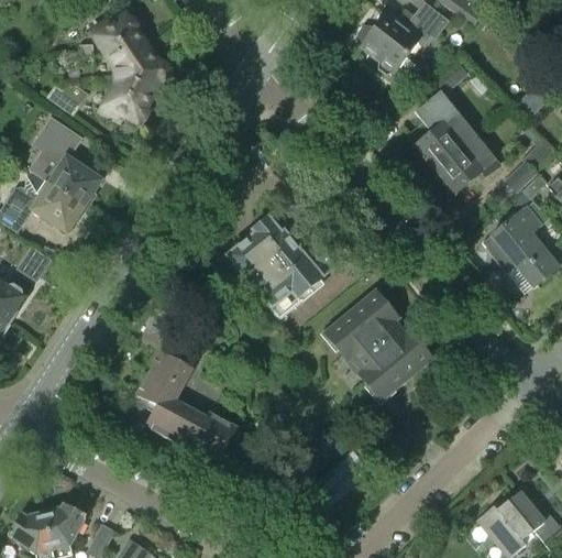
[(443,0),(465,15),(474,2),(471,0),(443,0)]
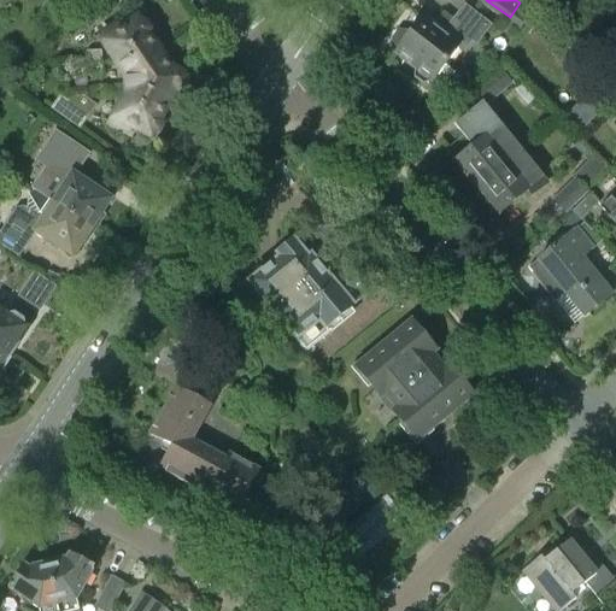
[(415,72),(423,80),(432,76),(434,74),(436,75),(461,45),(463,46),(471,35),(477,40),(492,22),(467,3),(453,18),(443,11),(434,22),(422,13),(410,28),(408,27),(398,25),(392,34),(396,42),(397,43),(397,46),(418,63),(417,64),(415,72)]
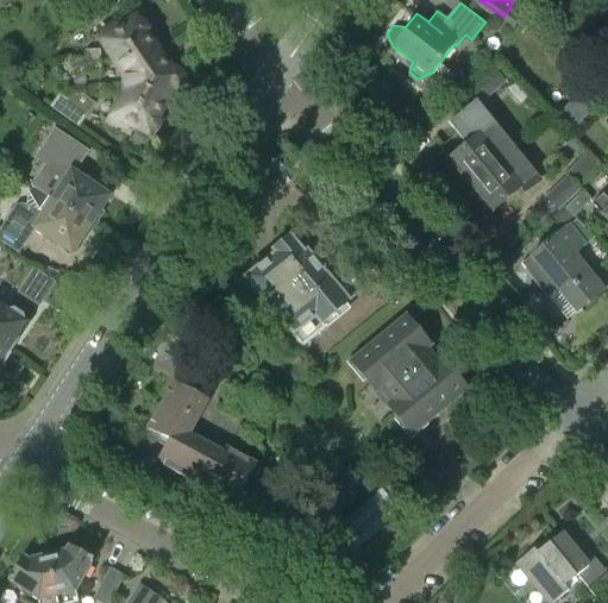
[(114,57),(123,57),(155,56),(162,51),(148,29),(148,25),(144,19),(139,18),(137,13),(119,25),(117,20),(98,33),(114,57)]
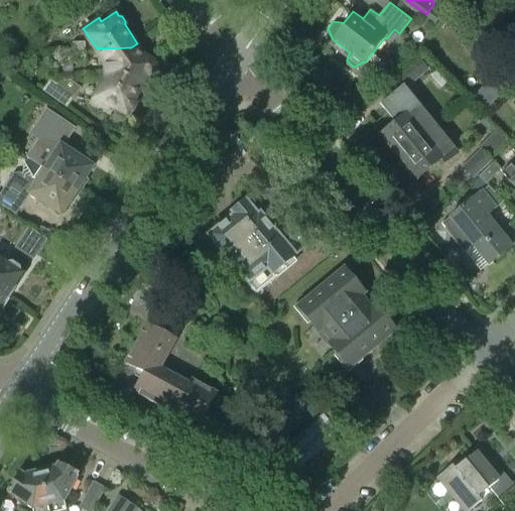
[(75,38),(75,49),(87,49),(87,38),(75,38)]
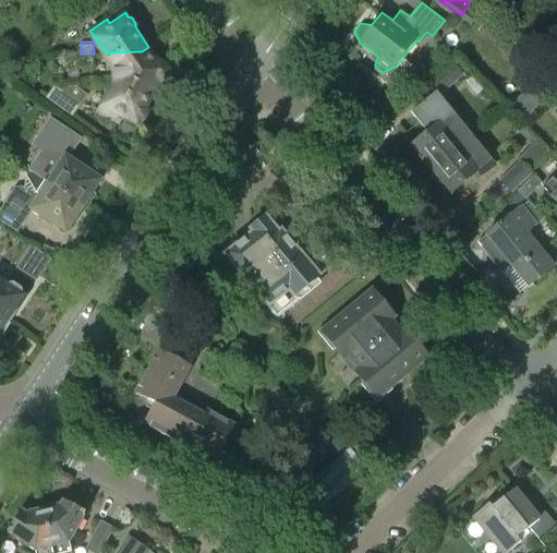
[(142,51),(112,52),(113,65),(116,65),(117,82),(147,81),(155,85),(159,77),(162,77),(164,76),(165,76),(167,74),(168,73),(168,72),(168,71),(168,69),(168,67),(167,64),(166,63),(165,62),(162,62),(161,62),(159,62),(158,62),(148,47),(142,51)]
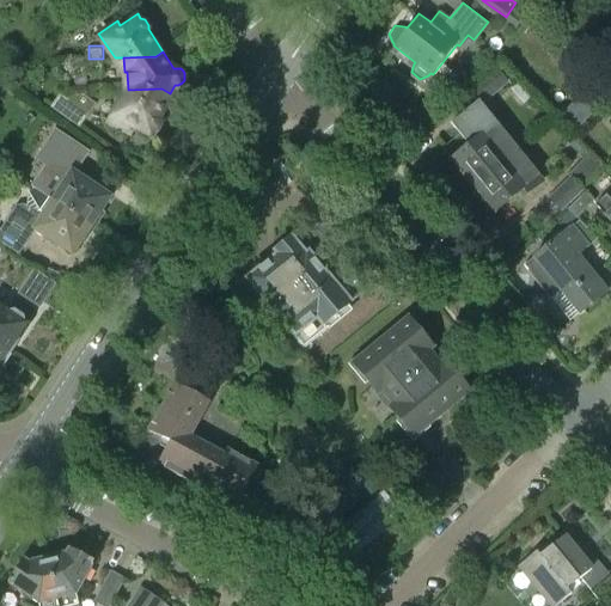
[(89,59),(89,68),(103,68),(103,59),(89,59)]
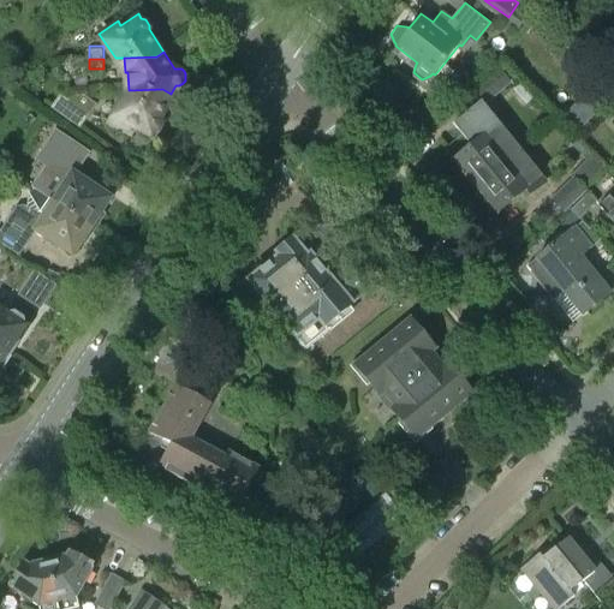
[(496,66),(472,87),(483,100),(508,79),(507,77),(512,72),(504,63),(499,67),(496,66)]
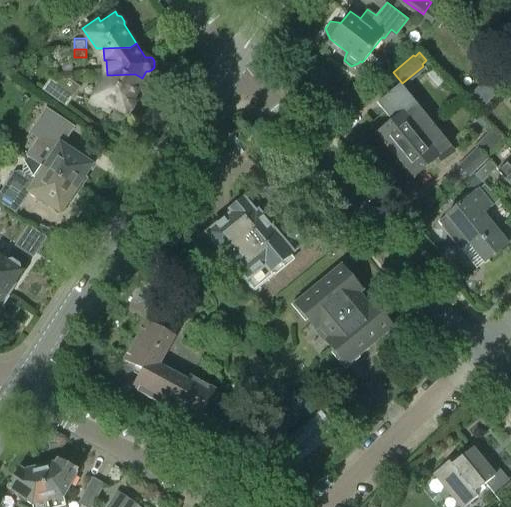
[(135,74),(107,75),(105,75),(94,98),(109,106),(111,102),(126,110),(128,106),(131,105),(134,99),(133,96),(142,78),(135,74)]
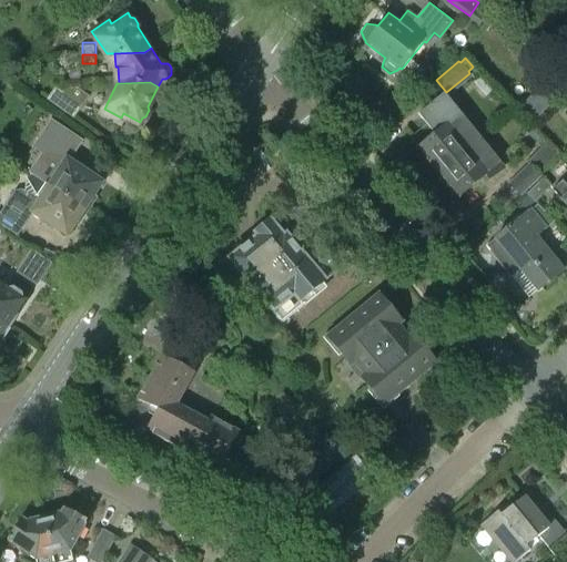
[(57,84),(48,95),(68,111),(77,100),(57,84)]
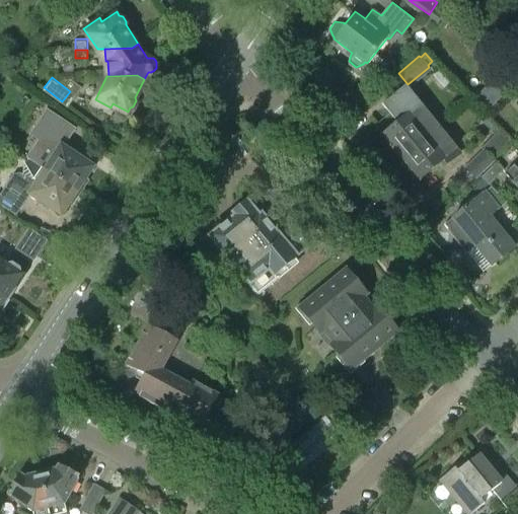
[(385,132),(402,153),(440,125),(408,84),(407,85),(405,83),(382,101),(398,121),(385,132)]
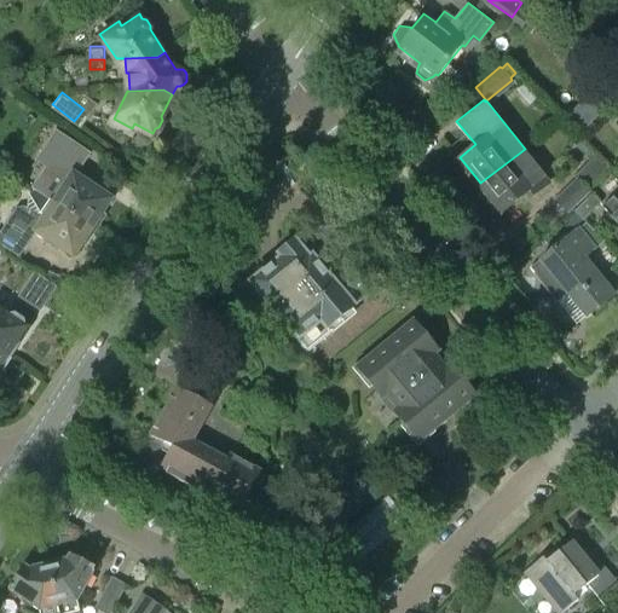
[(525,149),(480,183),(502,209),(527,189),(532,195),(550,180),(525,149)]
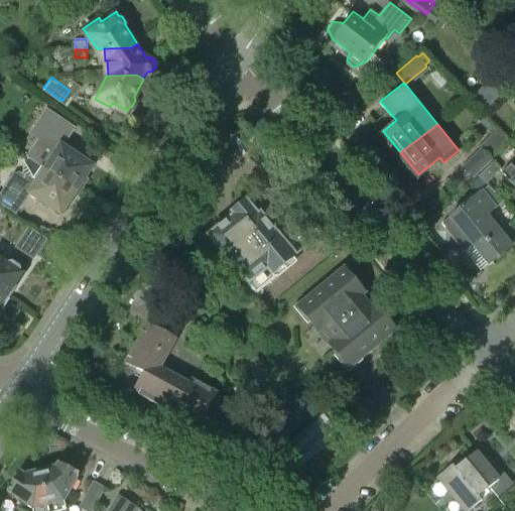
[(480,146),(461,164),(472,175),(491,157),(490,156),(510,136),(498,124),(478,144),(480,146)]
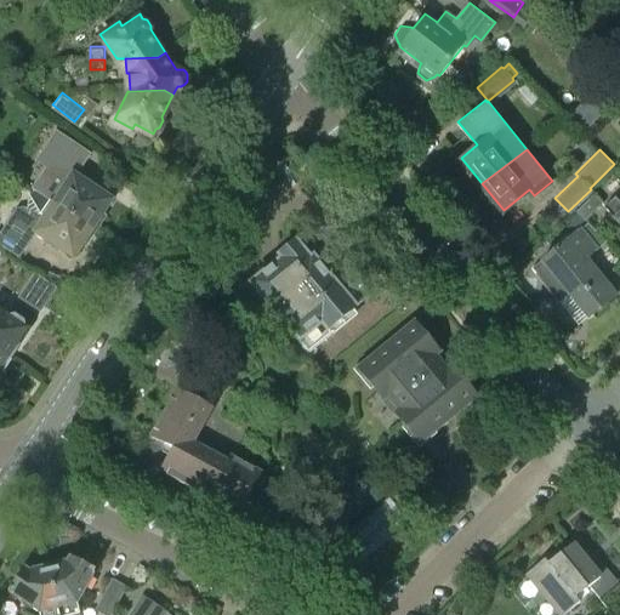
[(67,183),(56,199),(92,225),(95,221),(100,222),(107,212),(103,209),(112,197),(94,184),(77,172),(73,172),(63,165),(56,175),(67,183)]
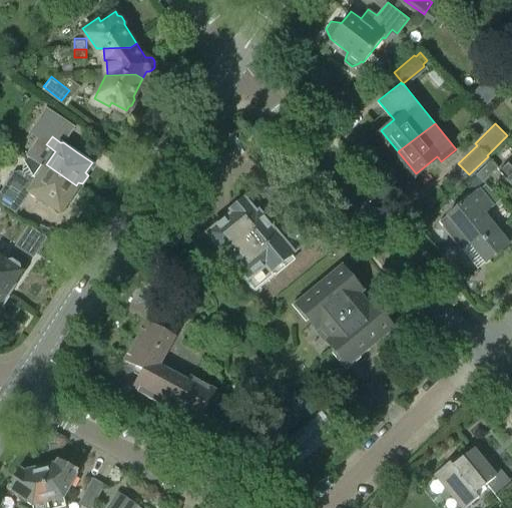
[(14,169),(0,191),(0,199),(17,210),(23,199),(30,188),(60,208),(67,198),(71,200),(77,191),(75,187),(76,185),(46,164),(28,152),(25,157),(23,170),(21,169),(14,169)]
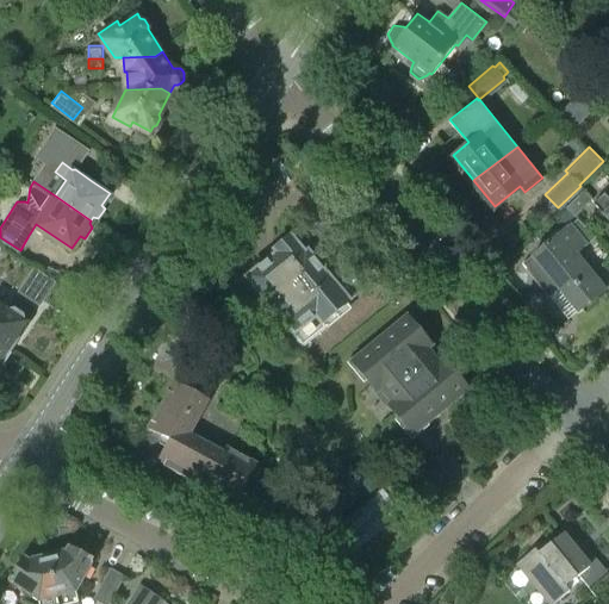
[(565,205),(573,213),(590,197),(582,188),(565,205)]
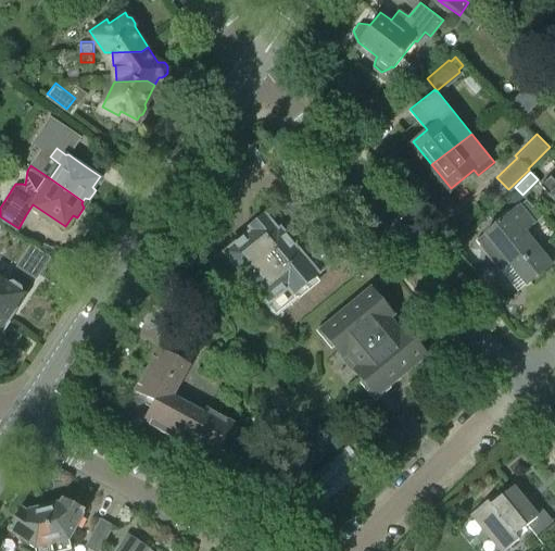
[(554,177),(551,173),(541,183),(554,196),(554,177)]
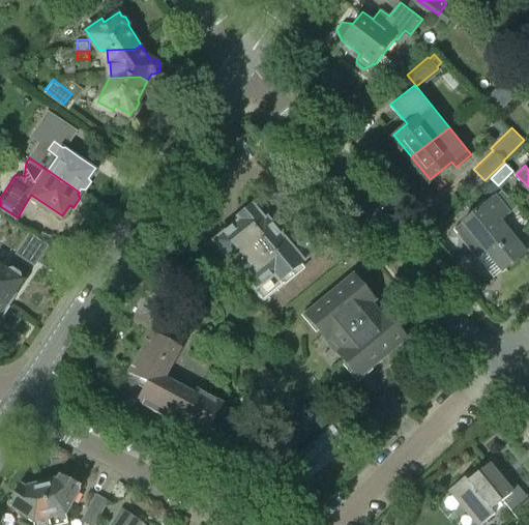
[(491,178),(485,185),(489,190),(494,190),(498,185),(491,178)]
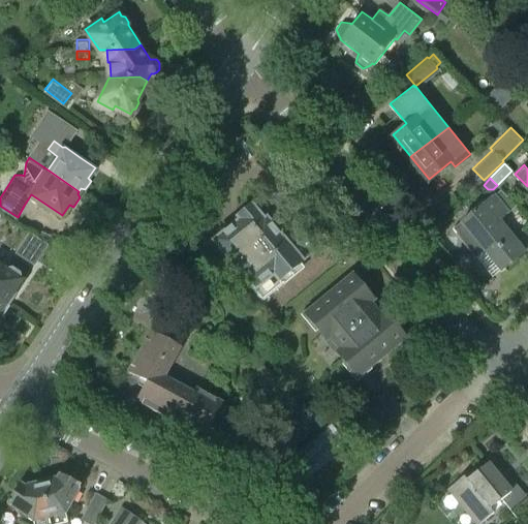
[(241,217),(215,239),(227,254),(226,263),(234,272),(243,273),(262,297),(282,281),(279,278),(293,267),(303,259),(303,258),(315,248),(319,252),(330,244),(307,216),(297,224),(281,206),(291,197),(282,186),(256,208),(253,203),(238,215),(241,217)]
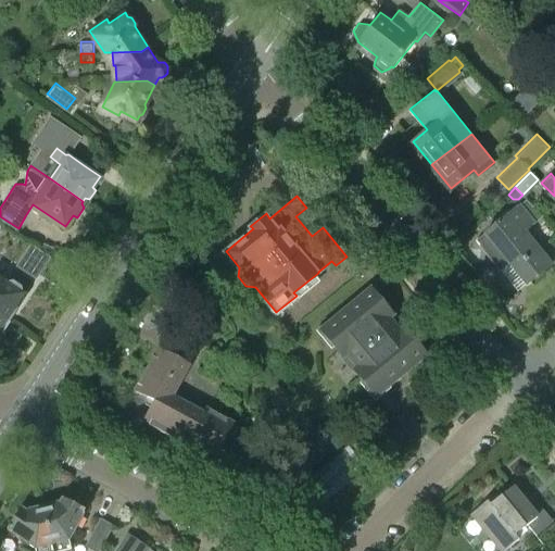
[(476,238),(501,267),(509,261),(527,283),(552,262),(525,229),(535,221),(520,202),(476,238)]
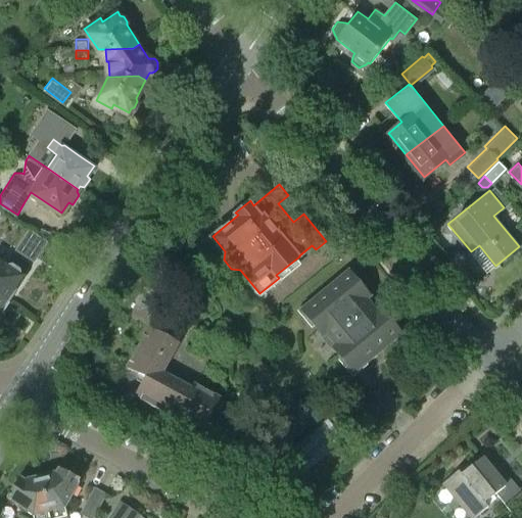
[(0,292),(8,297),(17,283),(14,281),(20,272),(19,268),(12,263),(8,265),(0,259),(0,292)]
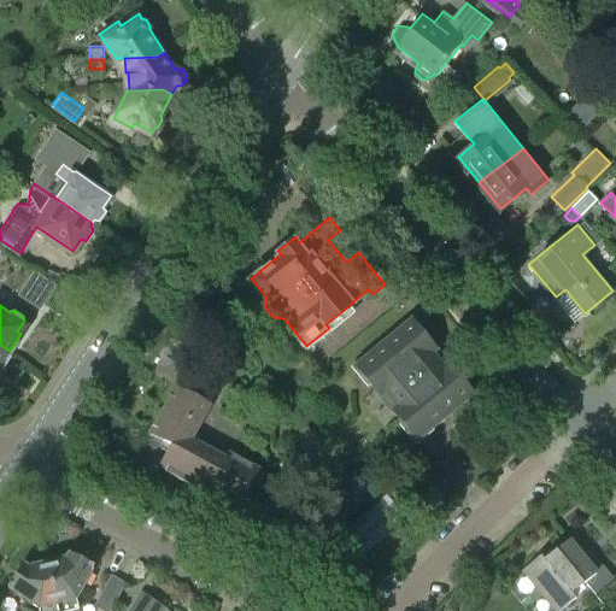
[(412,318),(357,364),(418,438),(473,391),(449,363),(445,366),(432,351),(435,346),(412,318)]
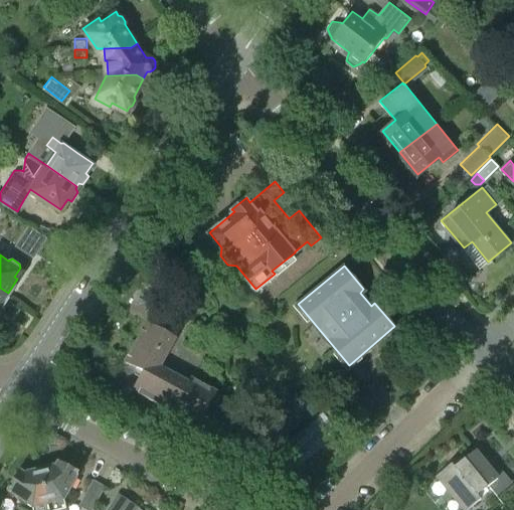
[(124,359),(136,365),(139,376),(133,387),(173,409),(180,413),(183,409),(201,419),(217,389),(191,375),(188,379),(160,364),(176,335),(146,319),(124,359)]
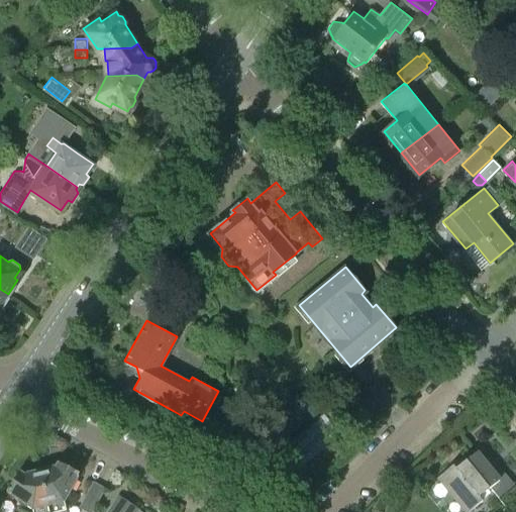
[(363,394),(331,420),(340,431),(378,400),(363,394)]
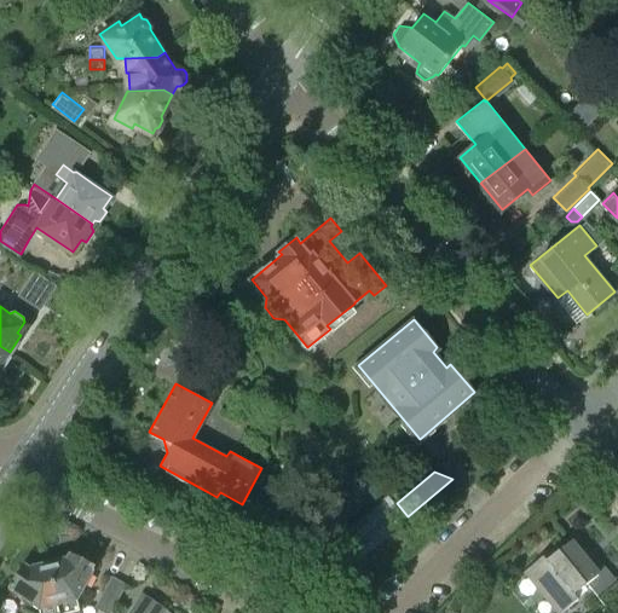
[(542,556),(529,567),(561,609),(576,597),(573,594),(599,572),(571,538),(546,560),(542,556)]
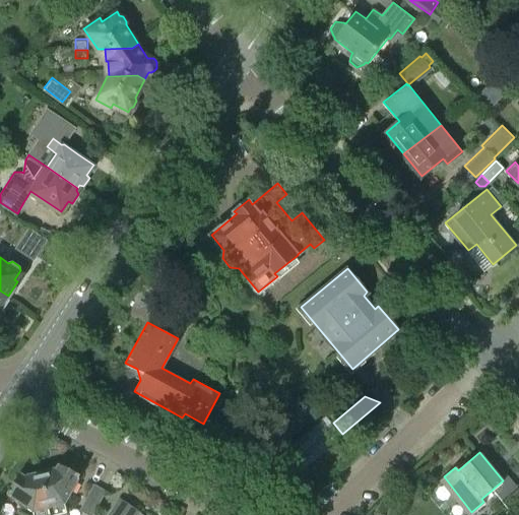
[(55,467),(41,471),(51,514),(67,511),(65,502),(80,474),(58,462),(55,467)]
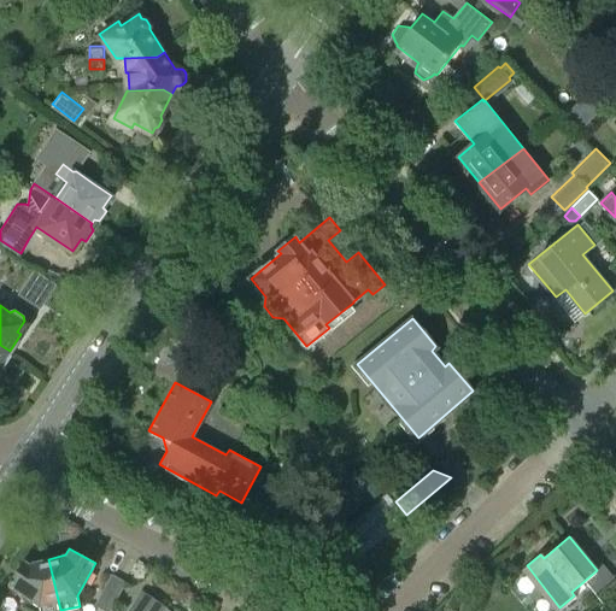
[(58,610),(60,610),(48,559),(30,563),(24,559),(9,585),(40,605),(40,610),(58,610)]
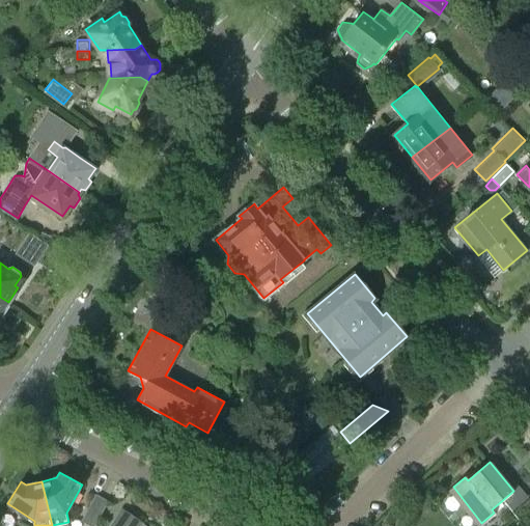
[(80,519),(93,525),(108,499),(94,492),(80,519)]
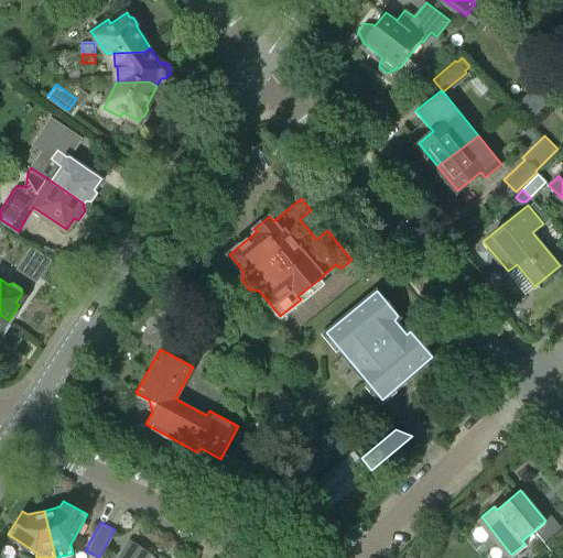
[(148,557),(151,553),(129,538),(116,557),(148,557)]
